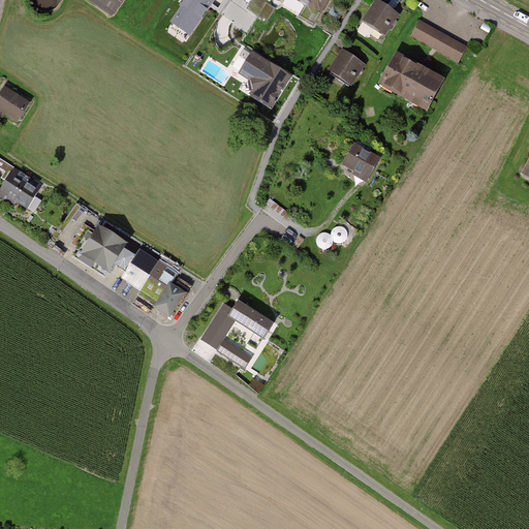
[(133,0),(78,0),(115,27),(133,0)]
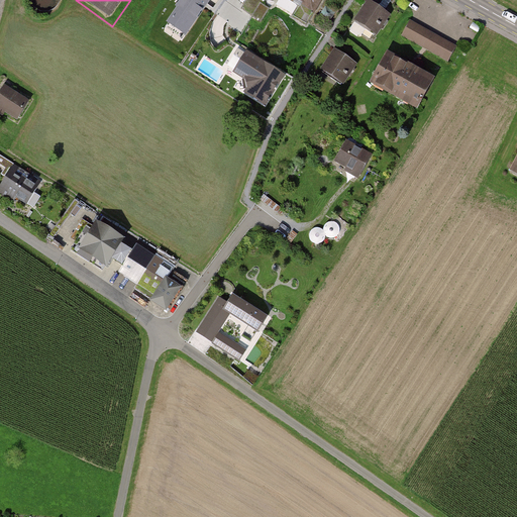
[(199,2),(195,0),(178,0),(178,2),(193,12),(199,2)]
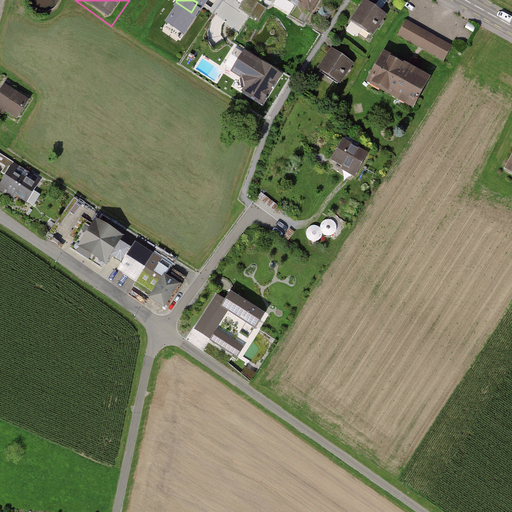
[(262,0),(245,0),(240,9),(259,20),(265,9),(259,5),(262,0)]
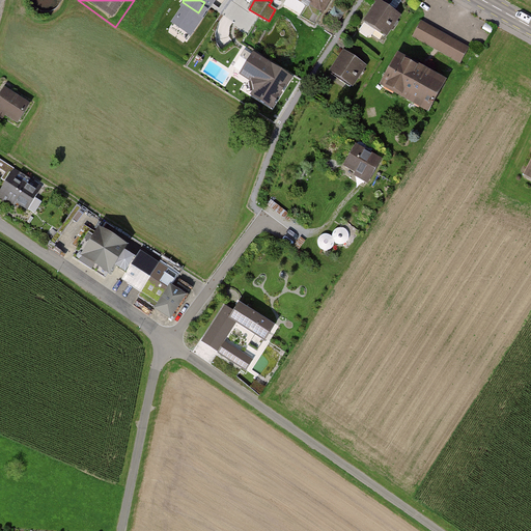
[(330,0),(301,0),(308,4),(300,19),(314,27),(330,0)]
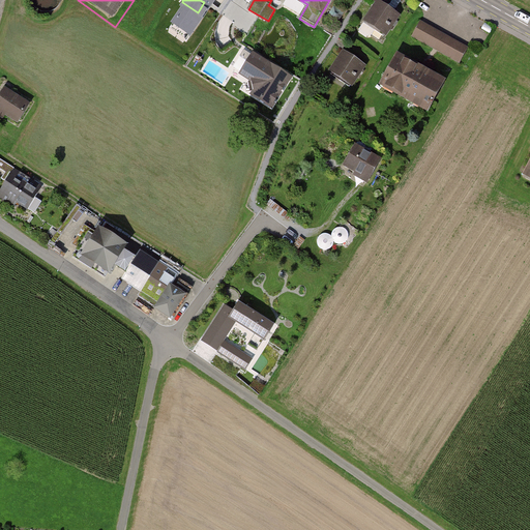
[(378,1),(363,22),(385,38),(401,18),(378,1)]
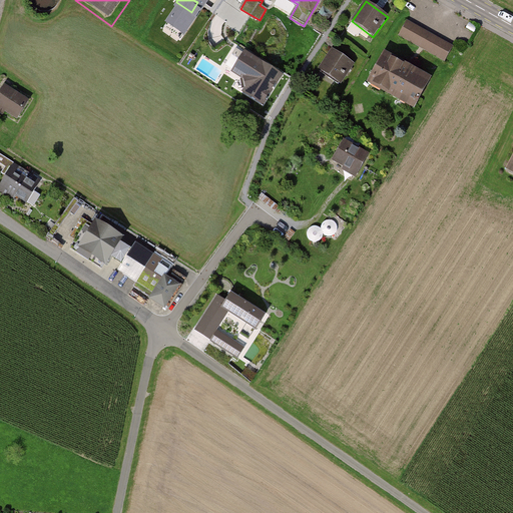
[(454,43),(407,20),(400,35),(446,58),(454,43)]
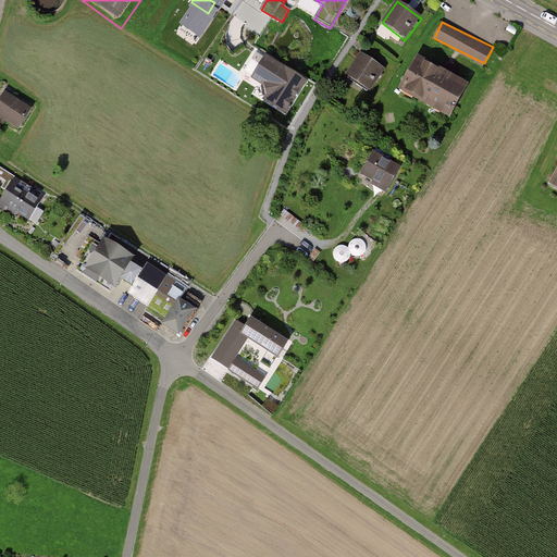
[(304,84),(256,52),(251,60),(261,66),(254,78),(263,85),(268,101),(285,112),(304,84)]
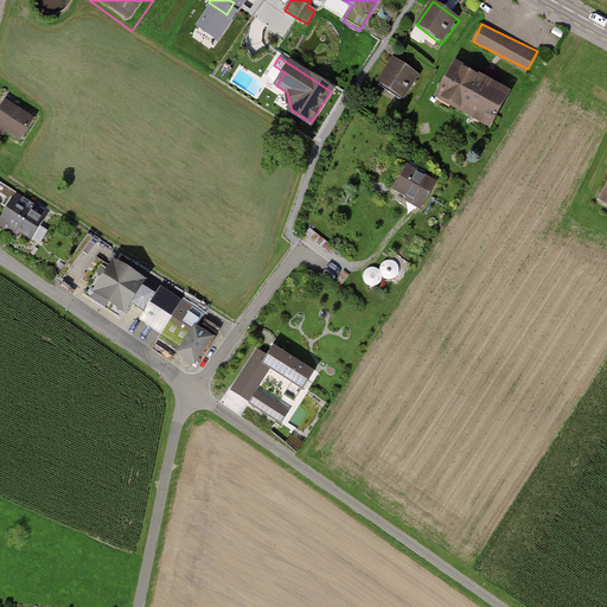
[(421,77),(393,61),(379,85),(408,101),(421,77)]
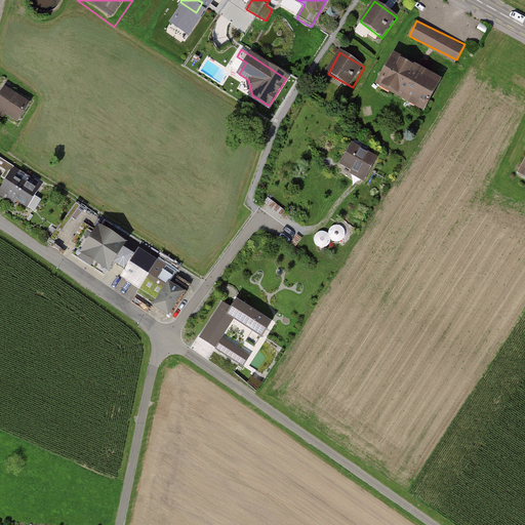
[(444,81),(395,55),(378,86),(428,112),(444,81)]
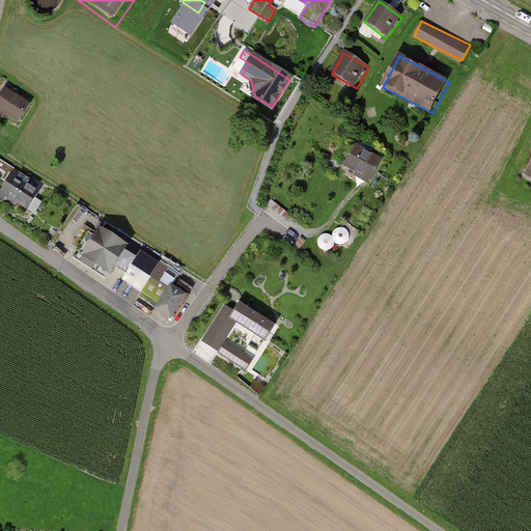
[(33,104),(7,89),(0,101),(0,116),(20,128),(33,104)]
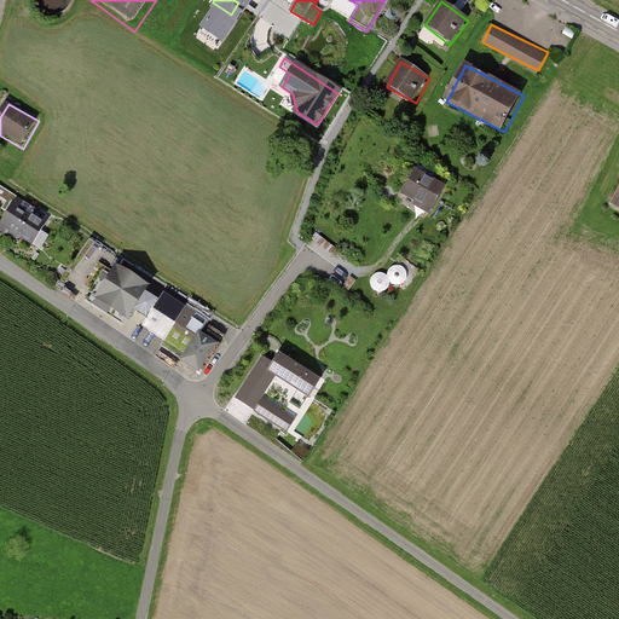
[(446,187),(415,171),(399,197),(431,214),(446,187)]
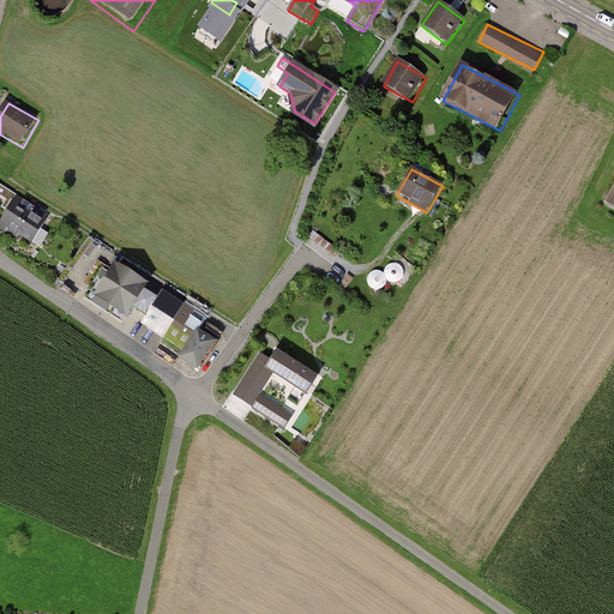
[(16,196),(0,223),(0,226),(32,245),(49,214),(16,196)]
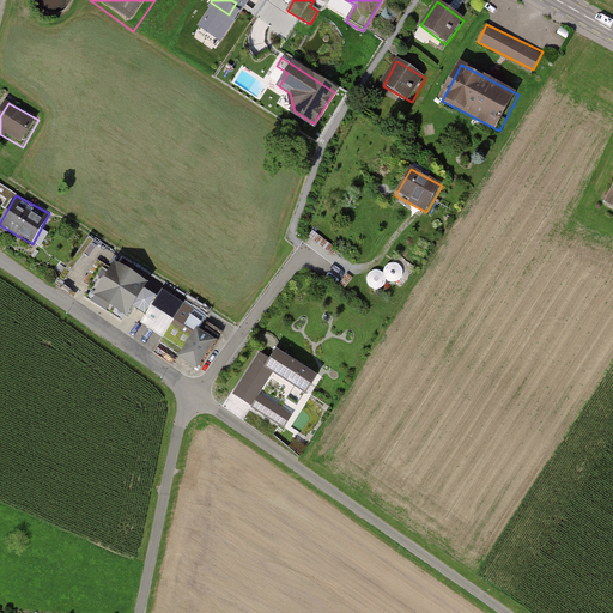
[(383,206),(376,204),(370,216),(377,218),(383,206)]
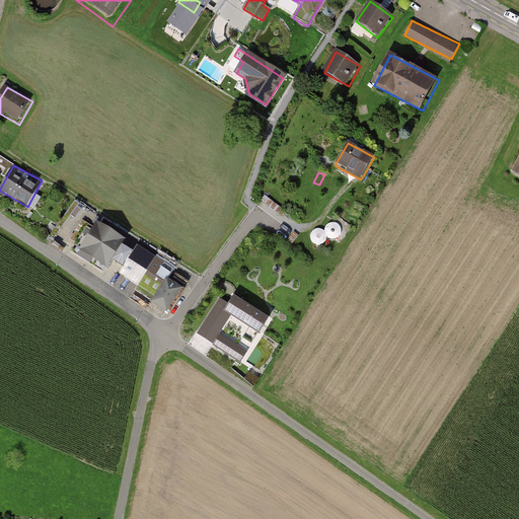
[(360,191),(355,199),(362,203),(367,196),(360,191)]
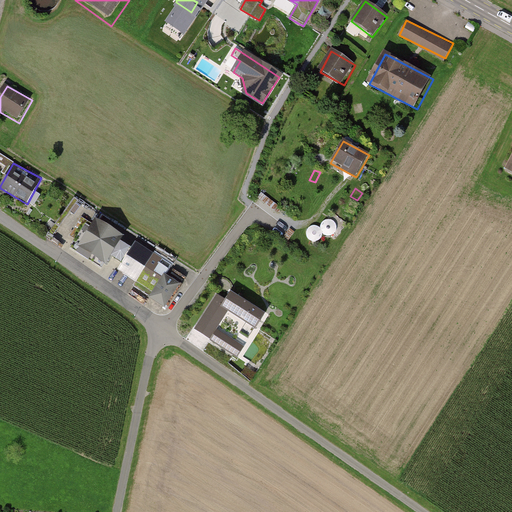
[(345,219),(337,216),(331,228),(339,231),(345,219)]
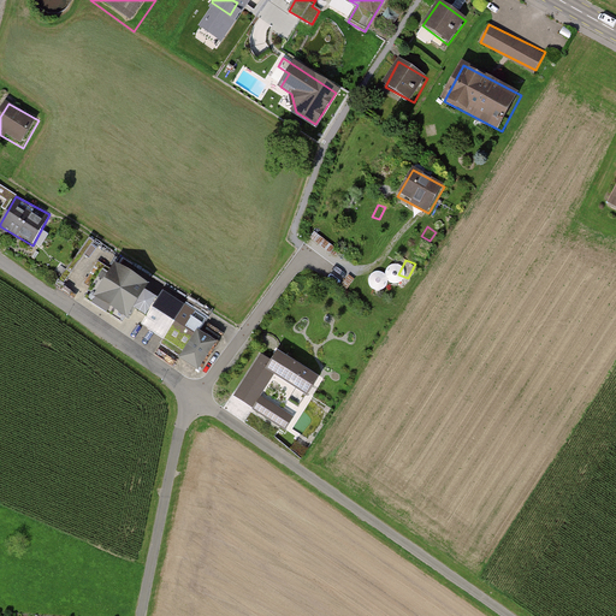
[(117,266),(94,297),(125,319),(147,288),(117,266)]
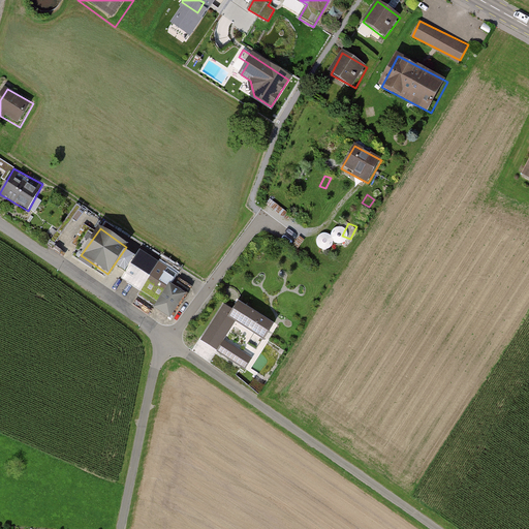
[(143,256),(123,289),(166,315),(186,282),(143,256)]
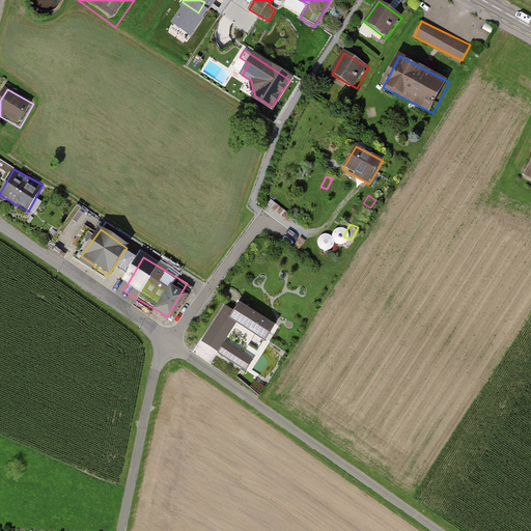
[(234,313),(225,308),(203,341),(216,350),(233,322),(255,335),(248,345),(257,352),(274,328),(240,306),(234,313)]
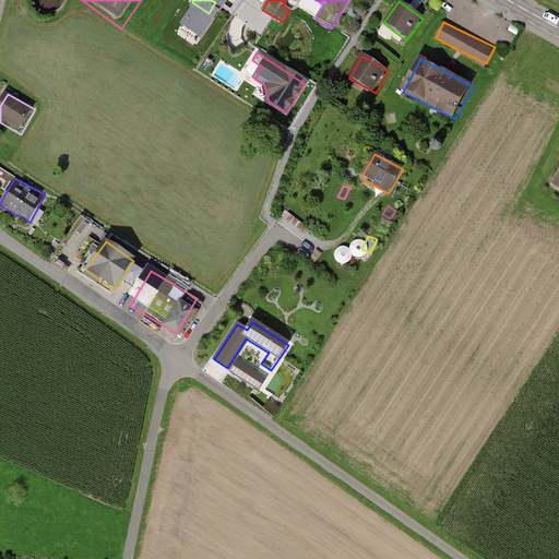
[(264,382),(236,363),(230,371),(259,390),(264,382)]
